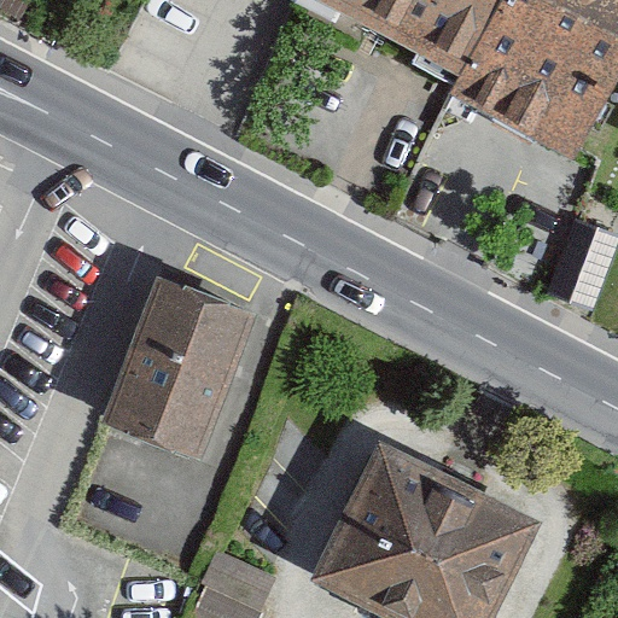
[(318,0),(459,76),(501,0),(318,0)]
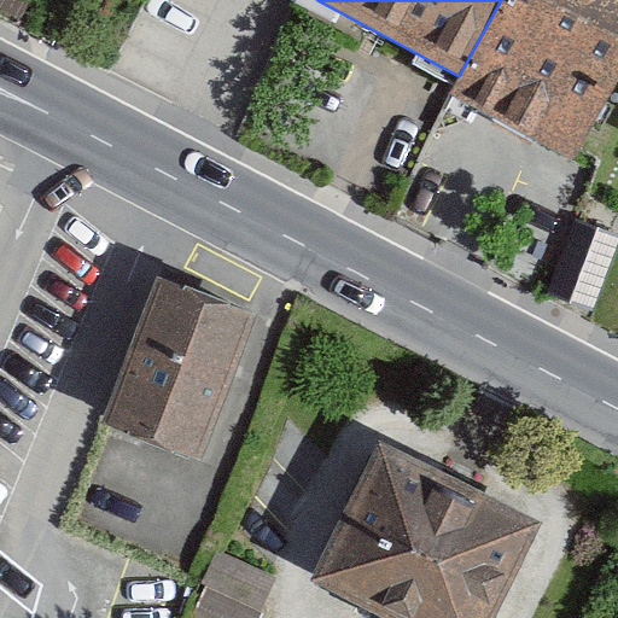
[(617,0),(501,0),(459,76),(452,91),(449,95),(572,158),(579,146),(617,77),(617,0)]
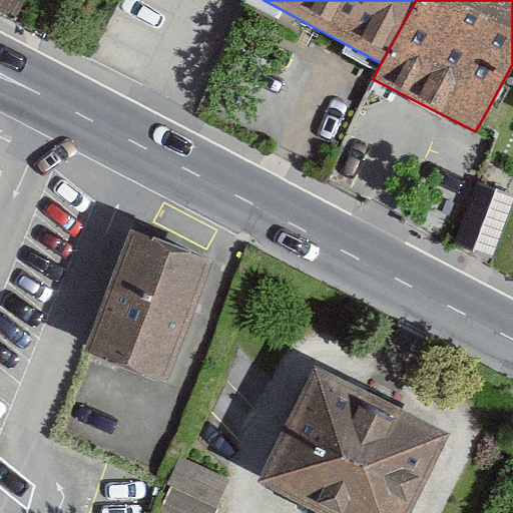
[(512,200),(512,195),(480,184),(457,245),(492,259),(512,200)]
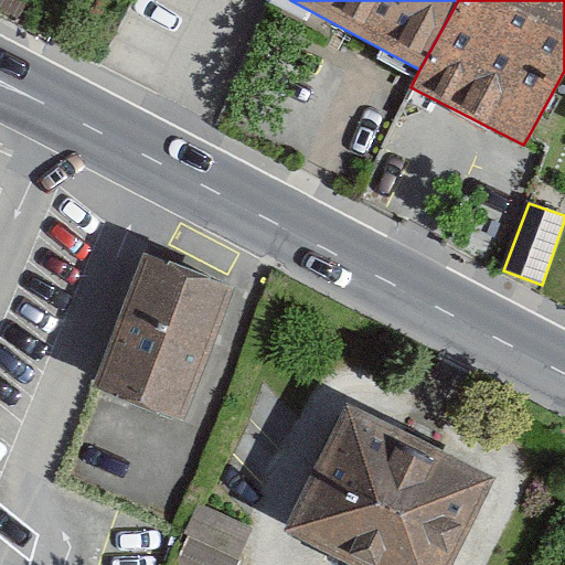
[(235,290),(145,256),(95,388),(187,422),(235,290)]
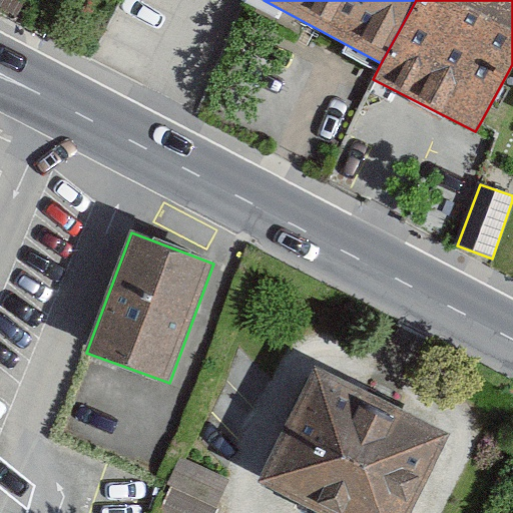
[(409,512),(449,434),(318,369),(263,478),(332,512),(409,512)]
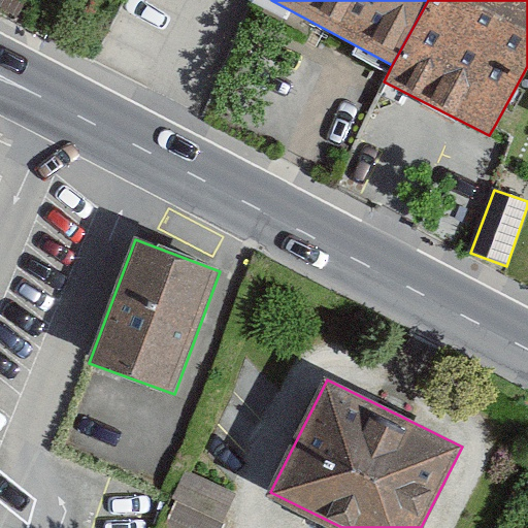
[(187,469),(179,498),(224,510),(232,481),(187,469)]
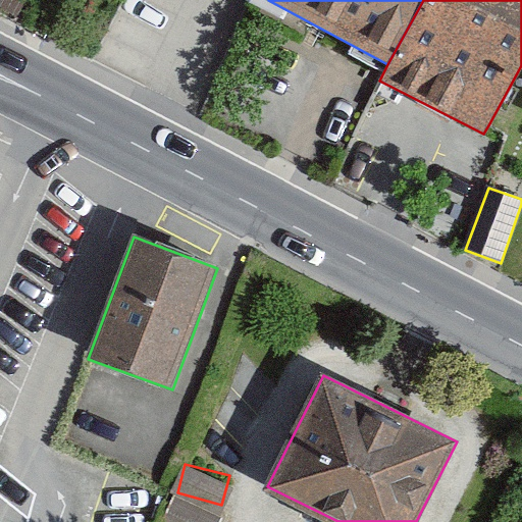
All buildings are outlined.
